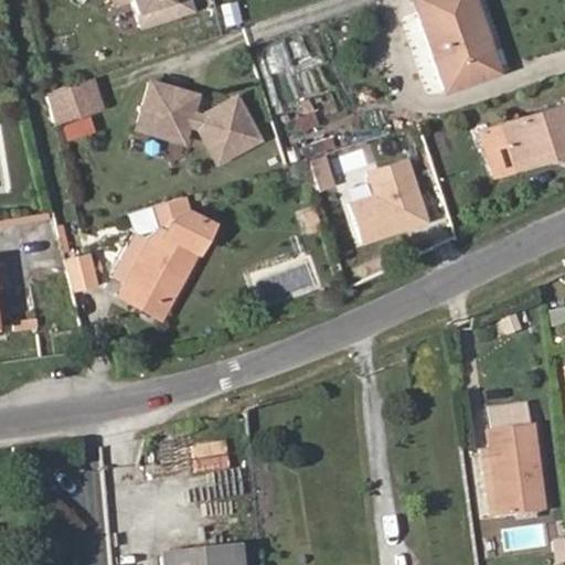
[(130,0),(140,29),(196,10),(192,0),(130,0)]
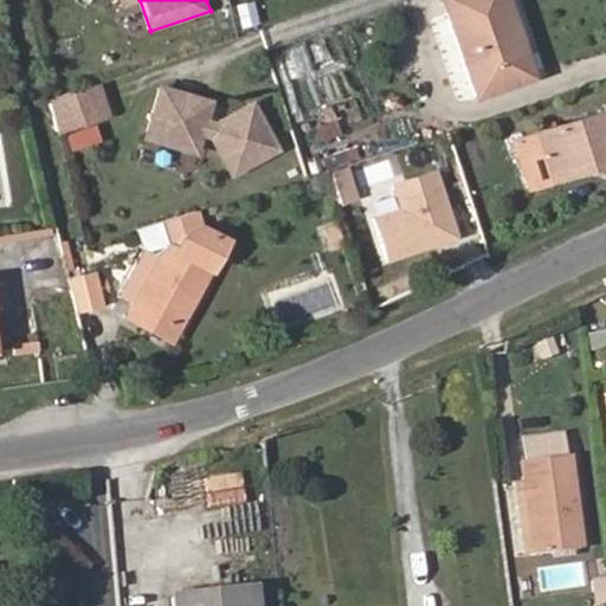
[(533,77),(505,0),(442,0),(476,97),(533,77)]
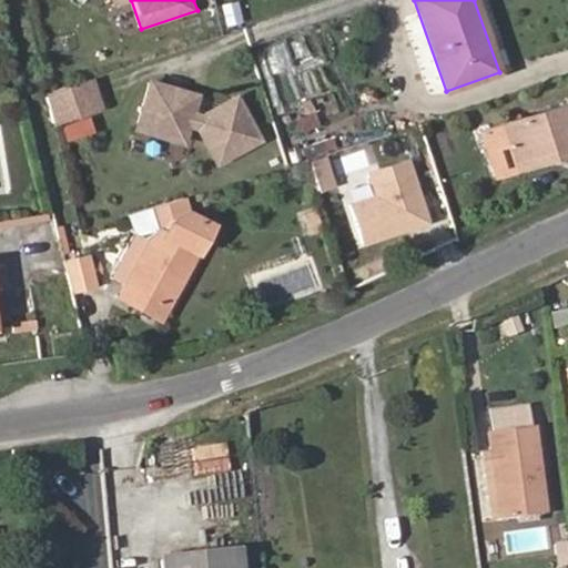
[(216,166),(265,141),(239,93),(202,113),(196,112),(203,93),(149,77),(134,132),(186,146),(192,127),(196,128),(216,166)]
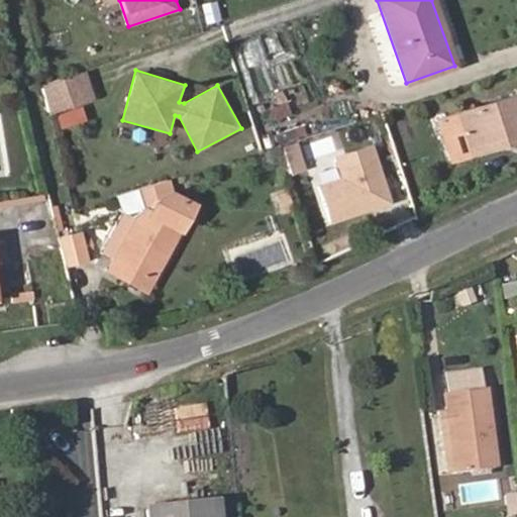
[(40,85),(50,115),(57,113),(83,104),(96,100),(86,71),(40,85)]
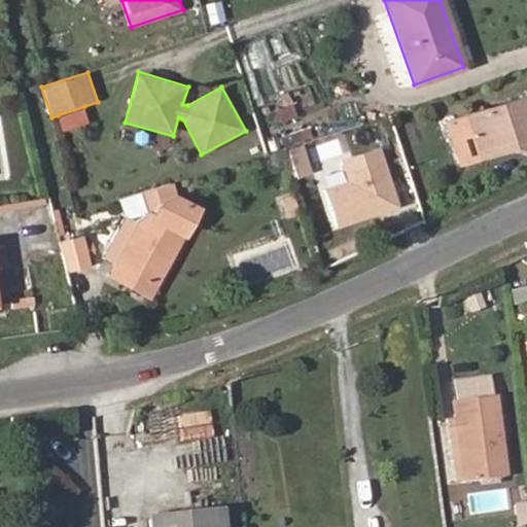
[(349,92),(345,82),(337,85),(340,95),(349,92)]
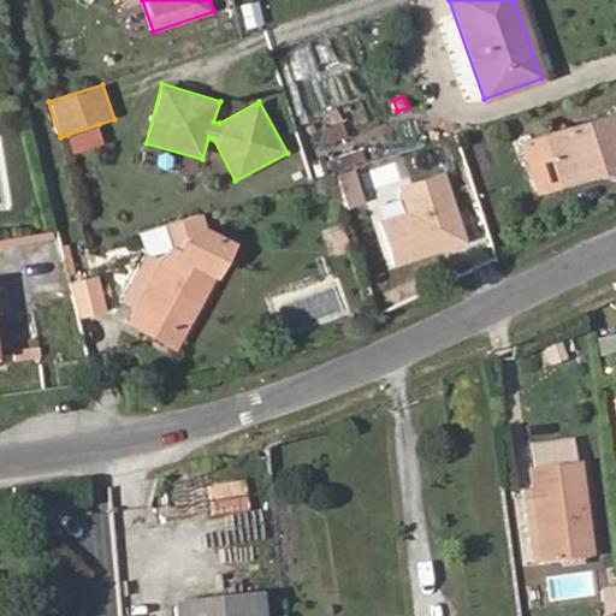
[(594,177),(615,170),(615,110),(539,135),(556,187),(594,175),(594,177)]
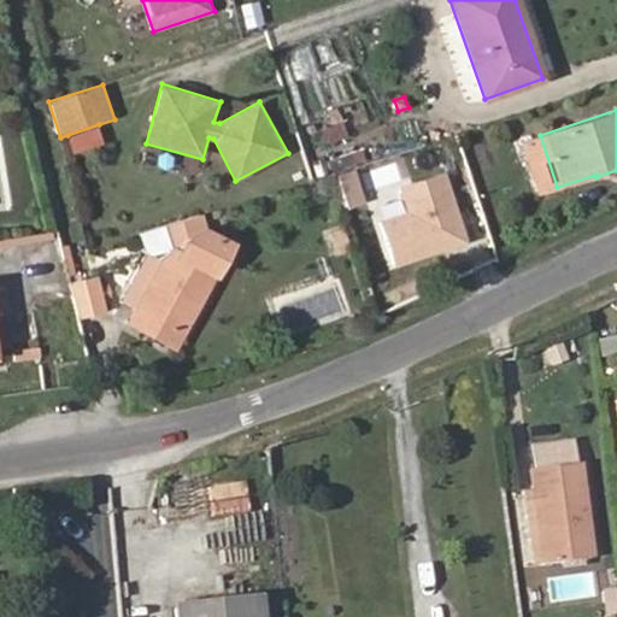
[(105,144),(99,124),(68,135),(74,153),(105,144)]
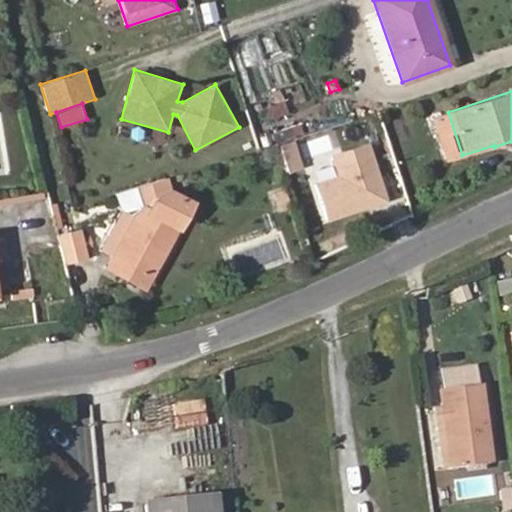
[(462,155),(448,112),(432,117),(447,163),(494,147),(494,145),(462,155)]
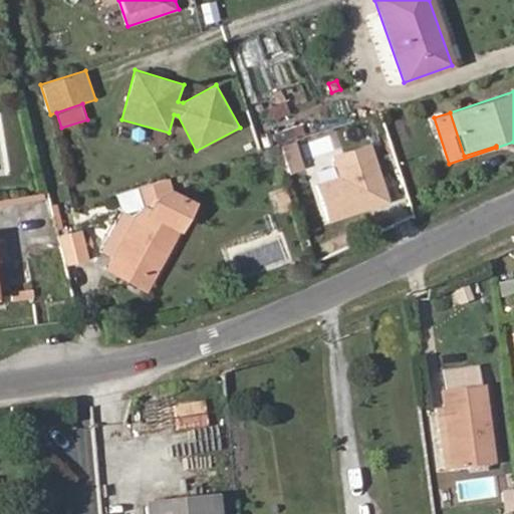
[(391,202),(370,142),(331,156),(338,177),(315,184),(328,223),(391,202)]
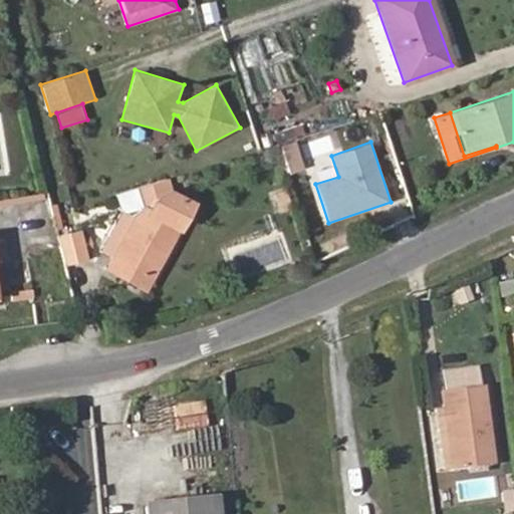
[(205,167),(220,163),(216,150),(201,154),(205,167)]
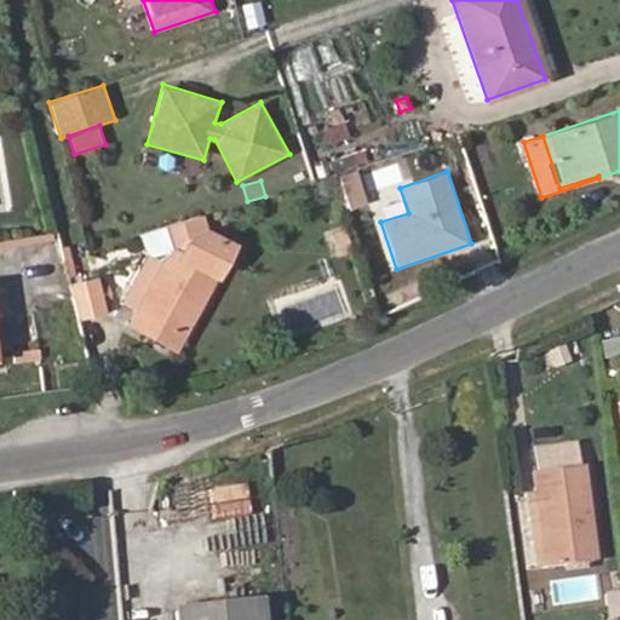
[(183,336),(233,244),(206,230),(201,214),(141,234),(147,252),(149,253),(122,302),(137,310),(131,323),(145,331),(151,319),(183,336)]
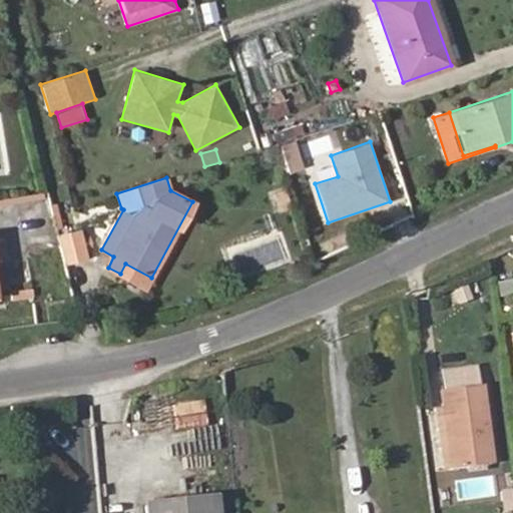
[(291,205),(286,190),(275,194),(279,209),(291,205)]
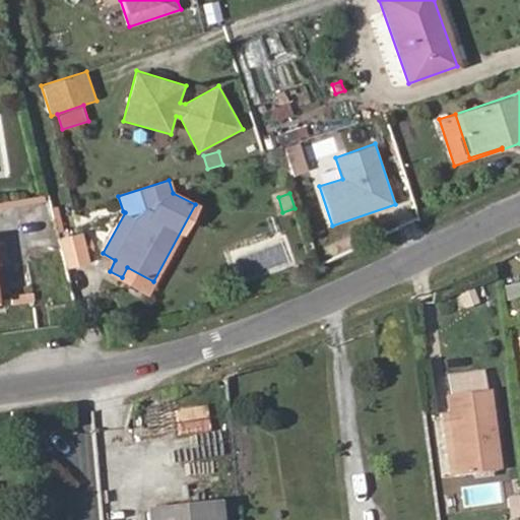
[(52,215),(49,201),(35,203),(37,217),(52,215)]
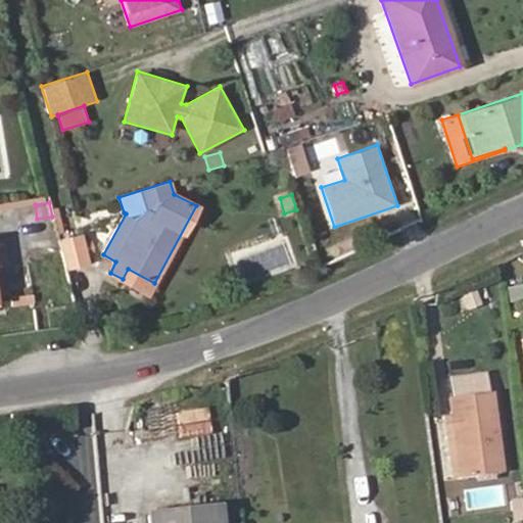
[(85,240),(83,233),(58,239),(66,271),(91,265),(88,254),(85,240)]
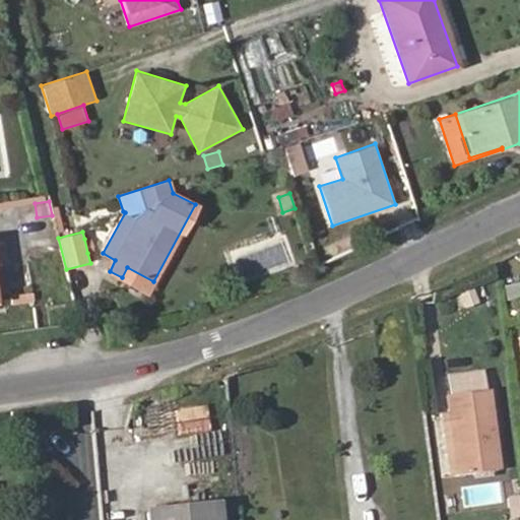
[(94,252),(91,237),(84,239),(87,253),(94,252)]
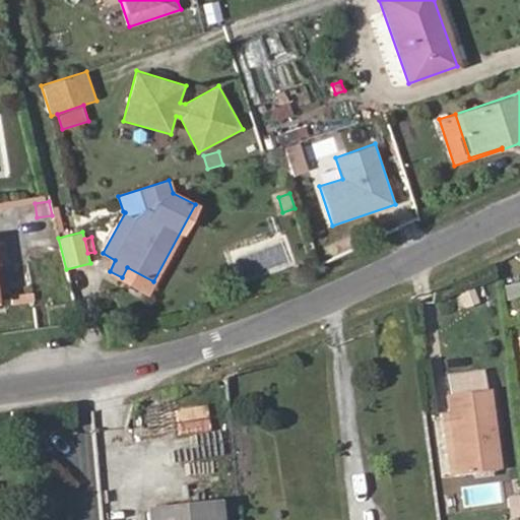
[(153,281),(127,267),(122,277),(148,291),(153,281)]
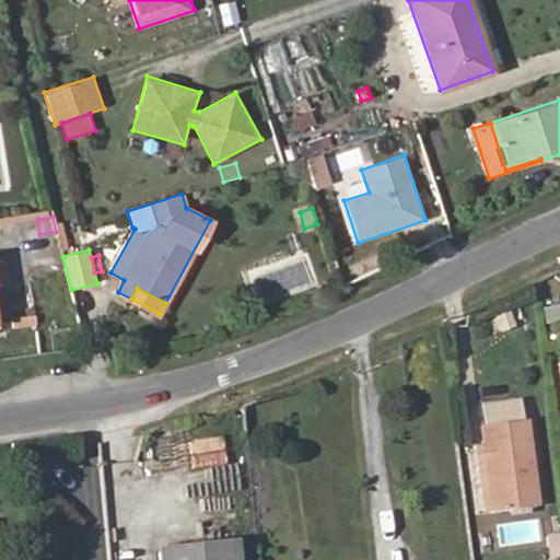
[(545,323),(559,321),(559,305),(544,307),(545,323)]
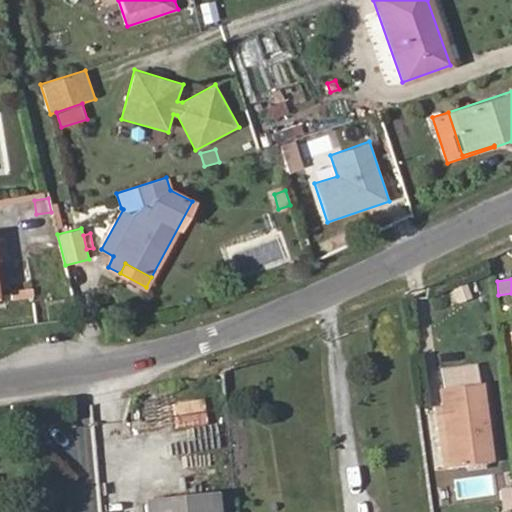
[(476,386),(474,366),(439,371),(442,390),(476,386)]
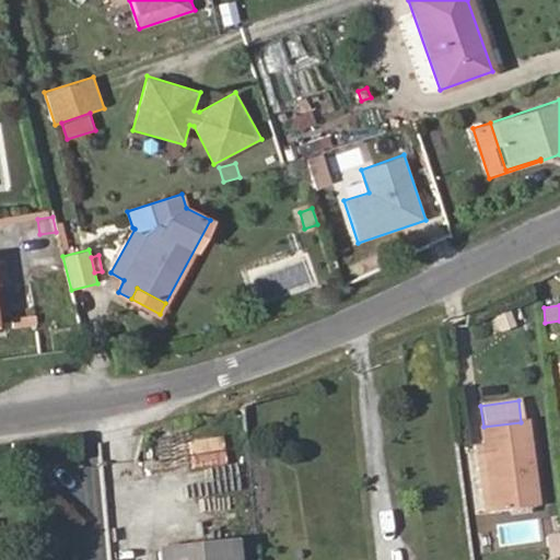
[(535,506),(524,421),(521,422),(483,427),(481,427),(483,444),(491,513),(535,506)]
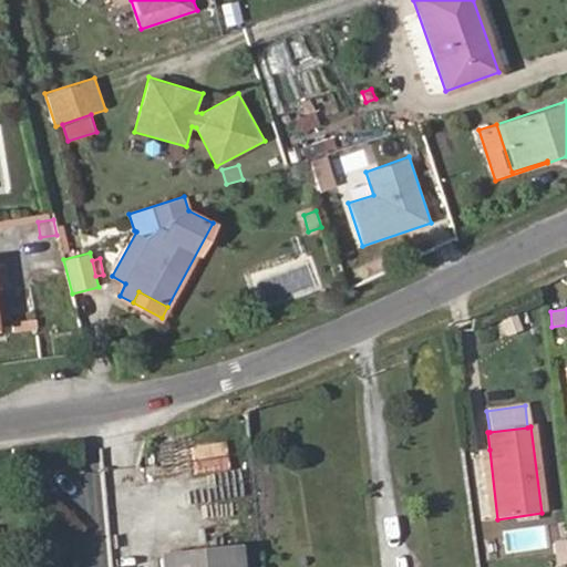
[(497,519),(490,450),(481,451),(490,521),(497,519)]
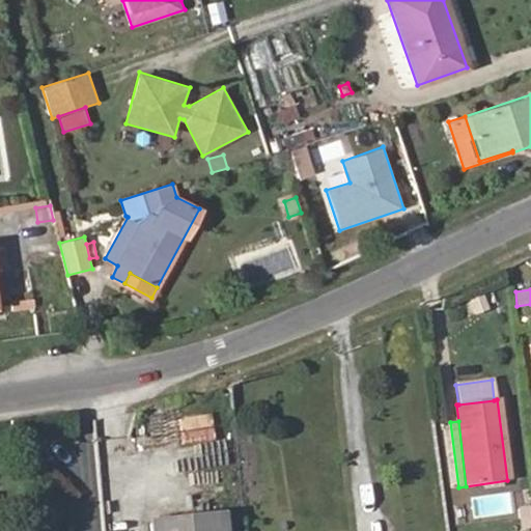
[(219,467),(221,446),(192,443),(189,464),(219,467)]
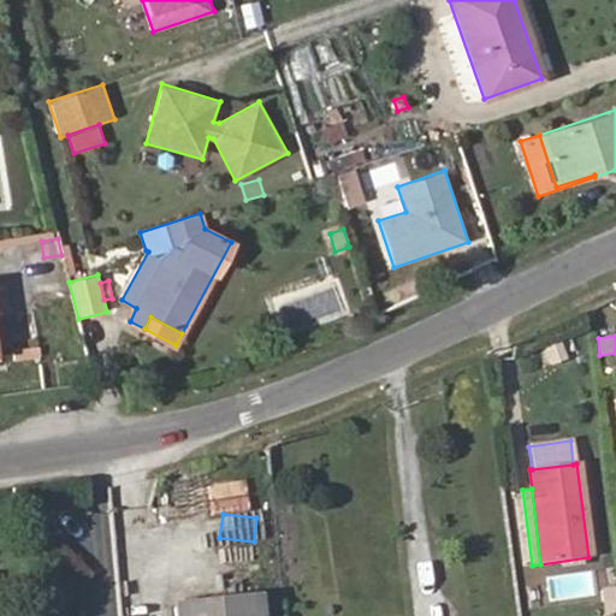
[(258,615),(256,598),(171,608),(171,615),(258,615)]
